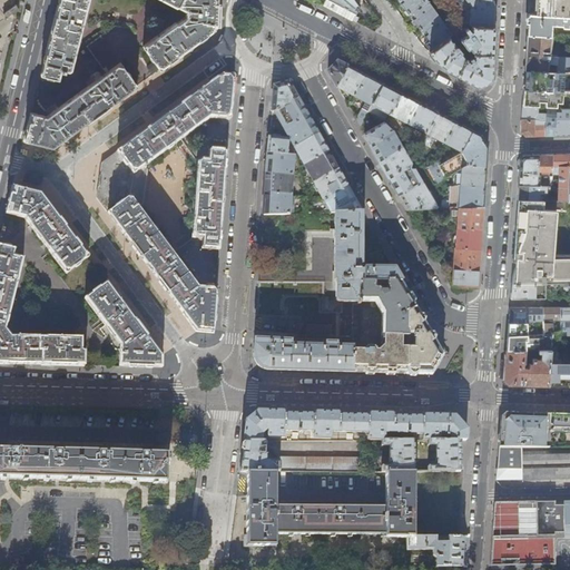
[(59,0),(57,13),(41,75),(42,75),(41,77),(43,79),(49,81),(52,79),(52,77),(60,79),(61,71),(67,72),(67,70),(69,71),(71,70),(88,0),(164,0),(176,6),(177,6),(186,10),(186,17),(177,23),(176,22),(143,47),(154,61),(160,69),(185,50),(208,33),(217,27),(218,7),(218,0),(59,0)]
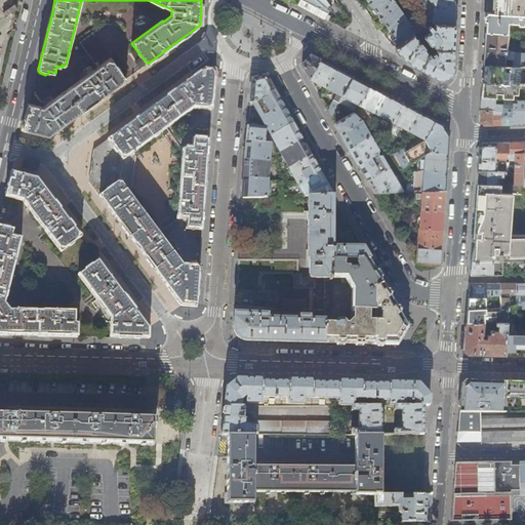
[(299,0),(297,4),(312,11),(325,18),(332,4),(328,0),(299,0)]
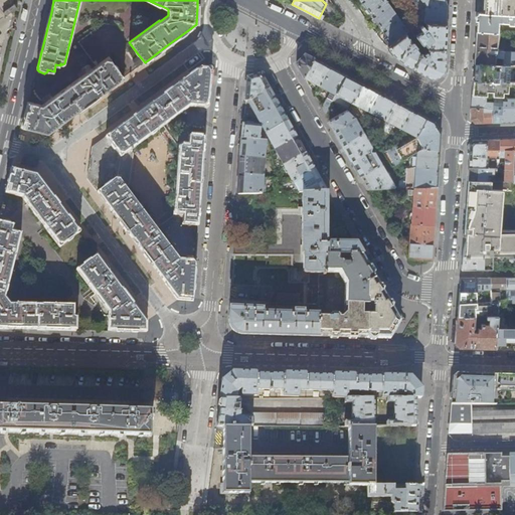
[(359,0),(365,6),(370,14),(387,2),(389,0),(359,0)]
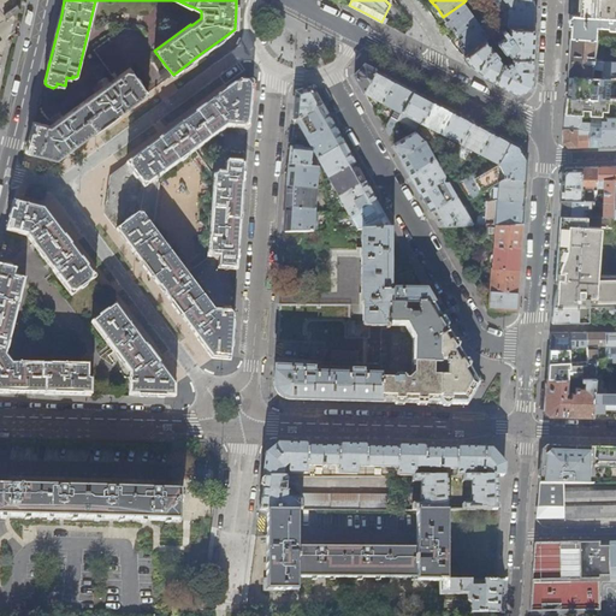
[(487,0),(484,3),(496,33),(503,28),(509,28),(534,29),(534,17),(535,7),(532,0),(487,0)]
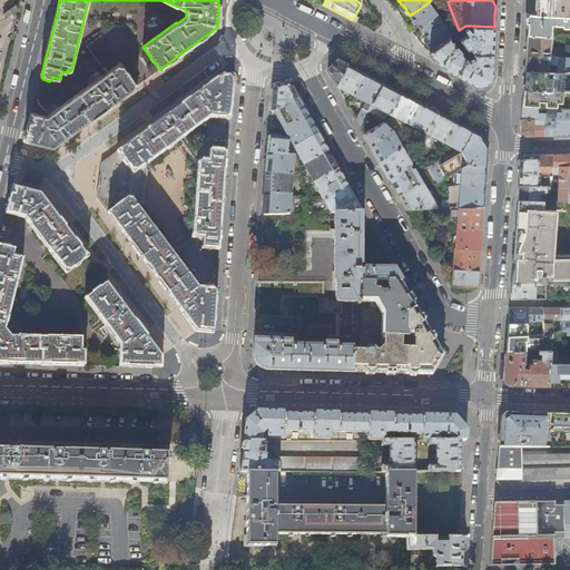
[(569,0),(536,0),(536,15),(569,16),(569,0)]
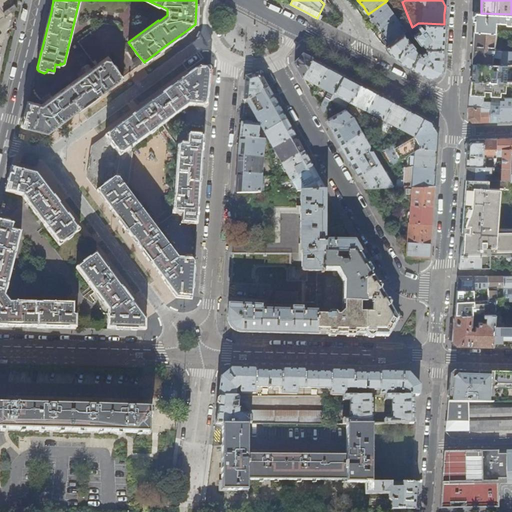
[(20,1),(4,12),(7,15),(19,7),(21,7),(22,1),(20,1)]
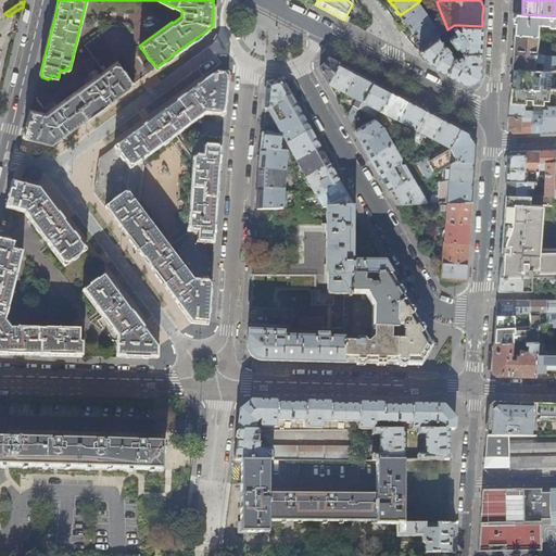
[(418,2),(400,15),(405,23),(412,32),(414,30),(430,19),(418,2)]
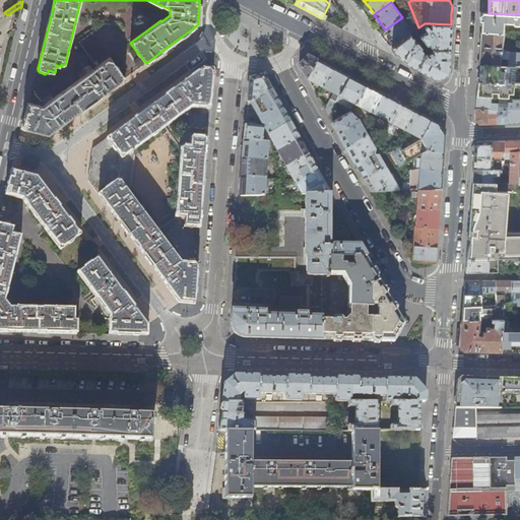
[(519,14),(489,13),(481,13),(481,21),(480,30),(501,33),(502,22),(511,22),(512,24),(519,24),(519,14)]
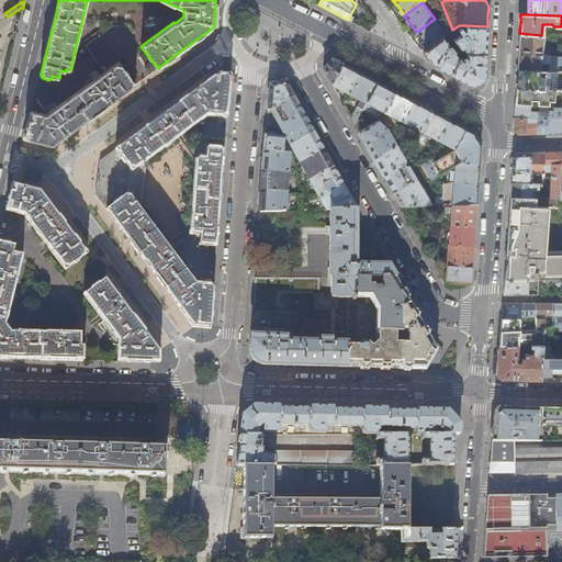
[(435,19),(418,31),(420,33),(417,34),(420,38),(417,41),(418,42),(425,51),(444,36),(447,34),(435,19)]
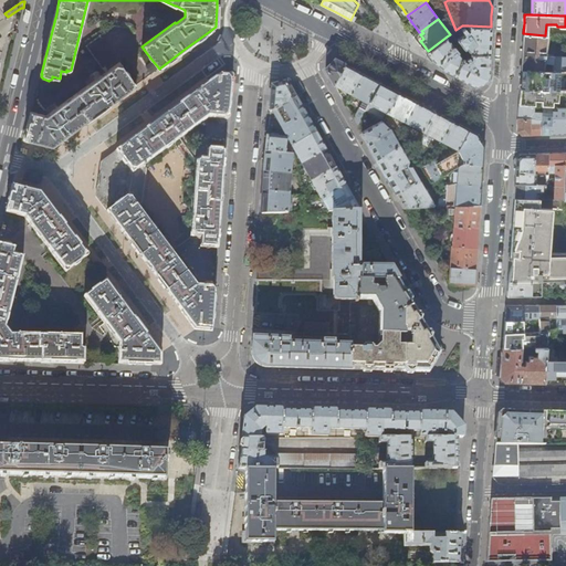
[(489,64),(491,27),(468,25),(468,31),(458,40),(464,50),(467,48),(471,53),(471,60),(471,61),(469,62),(468,61),(463,58),(454,48),(453,46),(447,37),(428,51),(427,51),(430,56),(432,60),(443,69),(475,86),(488,79),(489,64)]
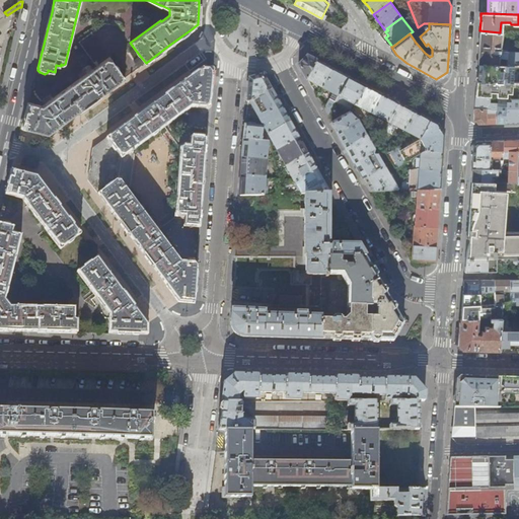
[(500,32),(479,30),(478,47),(477,64),(514,66),(518,66),(518,52),(500,51),(501,36),(505,38),(505,33),(500,32)]
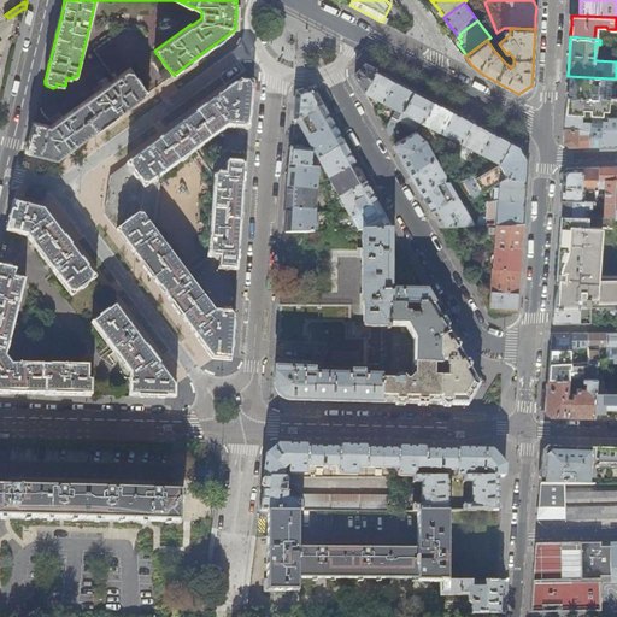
[(364,92),(376,70),(371,68),(365,64),(356,75),(359,82),(364,92)]
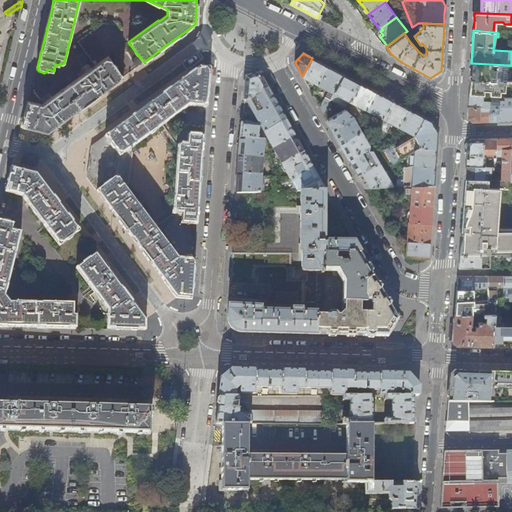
[(132,60),(137,66),(144,62),(138,55),(132,60)]
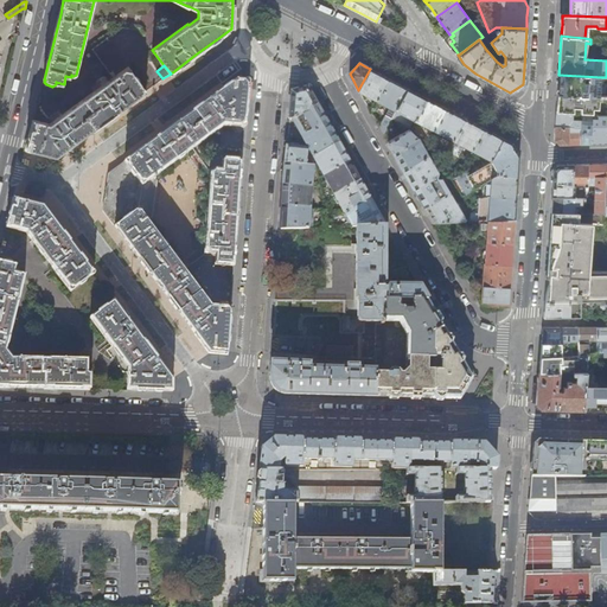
[(26,149),(56,157),(94,129),(116,113),(128,104),(146,90),(128,66),(108,82),(104,77),(102,77),(97,81),(97,82),(101,87),(62,115),(58,112),(50,117),(53,121),(50,123),(33,120),(27,145),(26,149)]
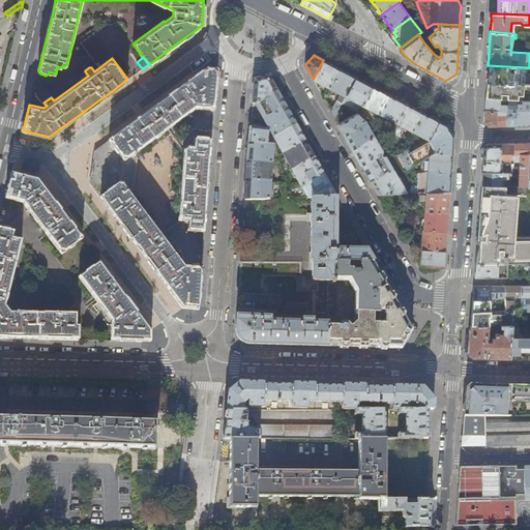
[(331,64),(323,60),(313,79),(314,81),(329,88),(340,68),(331,64)]
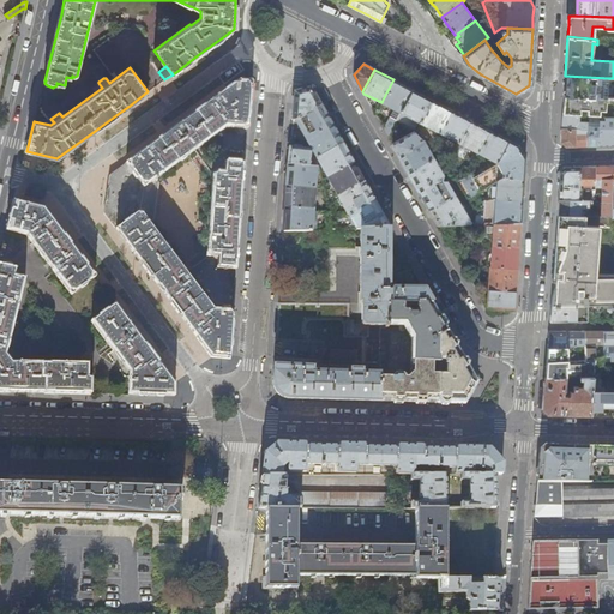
[(608,78),(565,76),(565,85),(564,96),(607,98),(608,78)]
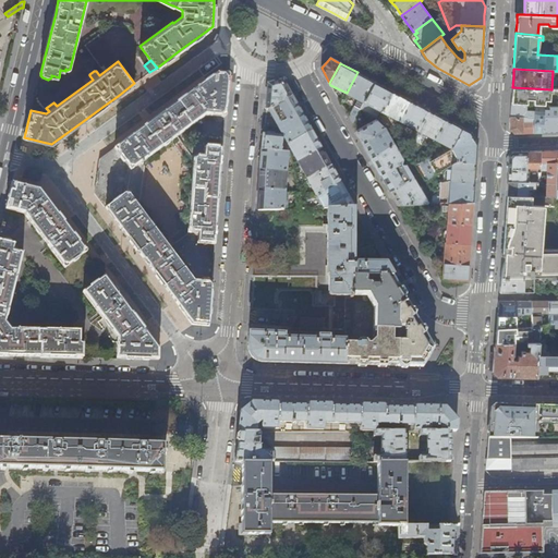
[(365,76),(358,72),(347,93),(364,102),(375,82),(365,76)]
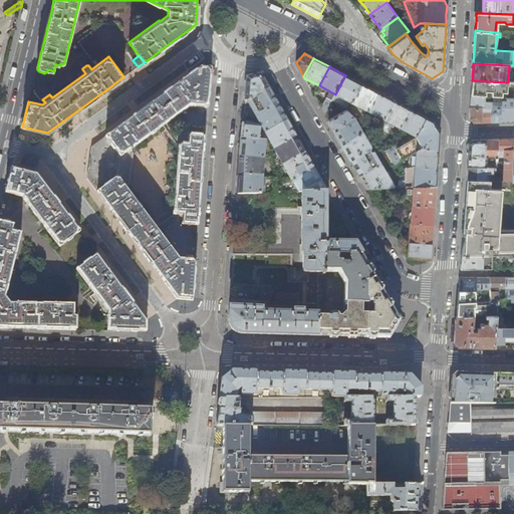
[(178,299),(193,300),(194,277),(194,276),(196,260),(194,260),(195,258),(193,256),(187,256),(185,257),(185,259),(179,259),(124,187),(129,185),(133,154),(132,152),(133,151),(132,150),(190,107),(197,108),(197,110),(199,112),(204,112),(206,111),(206,109),(207,108),(209,87),(211,72),(211,69),(200,68),(164,94),(154,102),(133,117),(92,147),(91,153),(88,174),(87,179),(107,206),(141,249),(167,284),(178,299)]
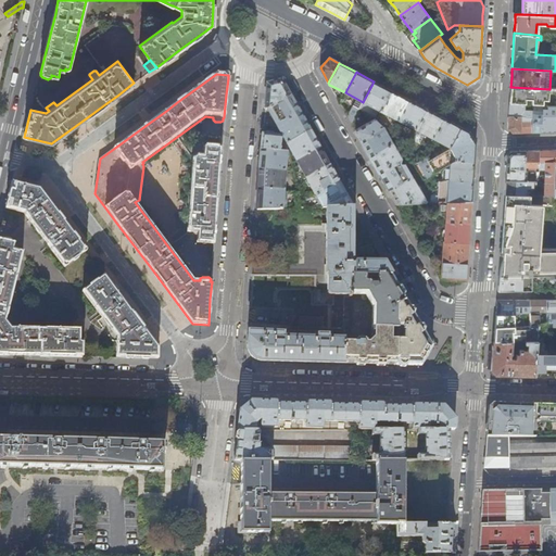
[(266,109),(268,110),(290,97),(286,89),(281,81),(268,85),(267,98),(266,109)]
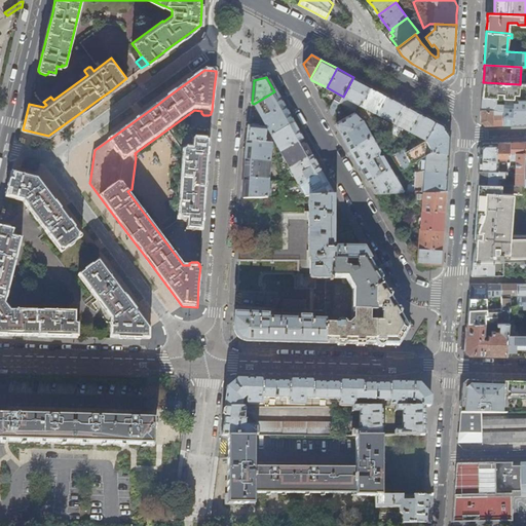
[(361,80),(353,77),(343,97),(360,105),(370,85),(361,80)]
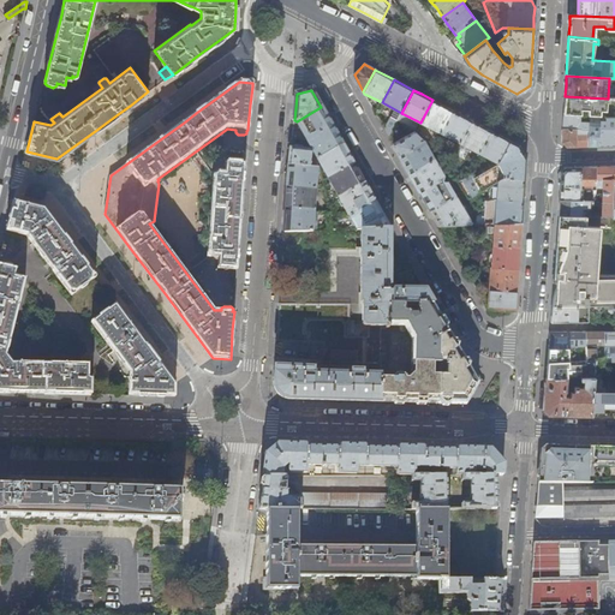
[(614,99),(608,99),(565,96),(565,105),(563,114),(580,115),(590,117),(601,117),(614,118),(614,99)]
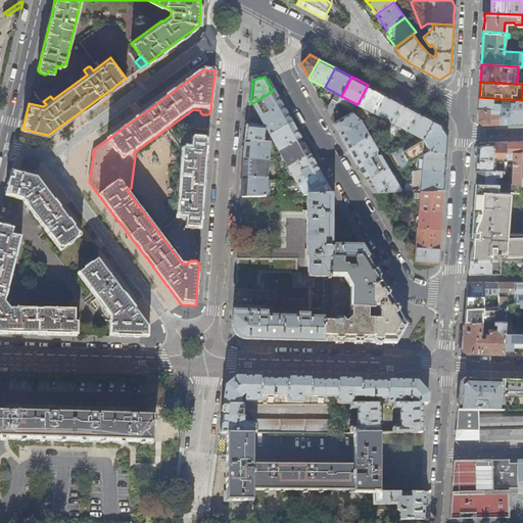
[(371,87),(368,85),(358,104),(353,112),(361,119),(369,123),(374,113),(384,93),(375,89),(371,87)]
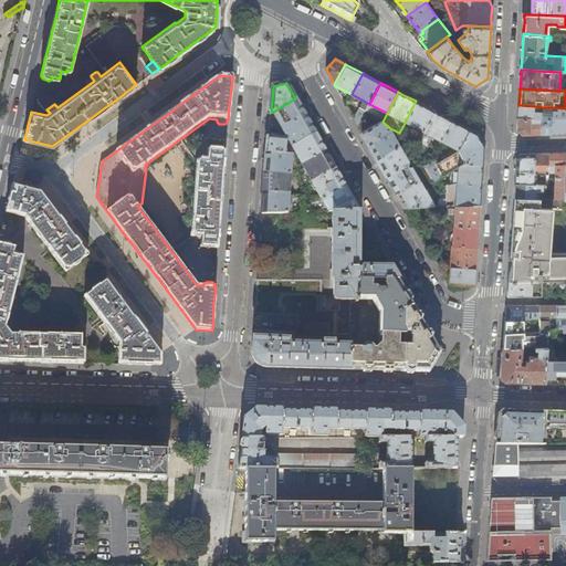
[(295,98),(273,112),(278,118),(279,122),(275,123),(278,126),(281,125),(283,128),(305,116),(300,106),(295,98)]
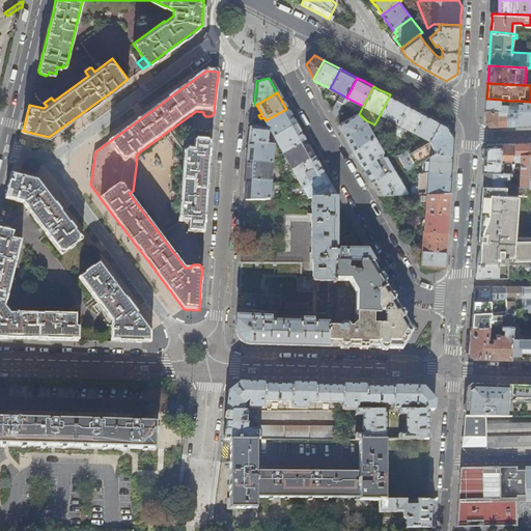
[(397,99),(390,94),(380,115),(396,123),(407,104),(397,99)]
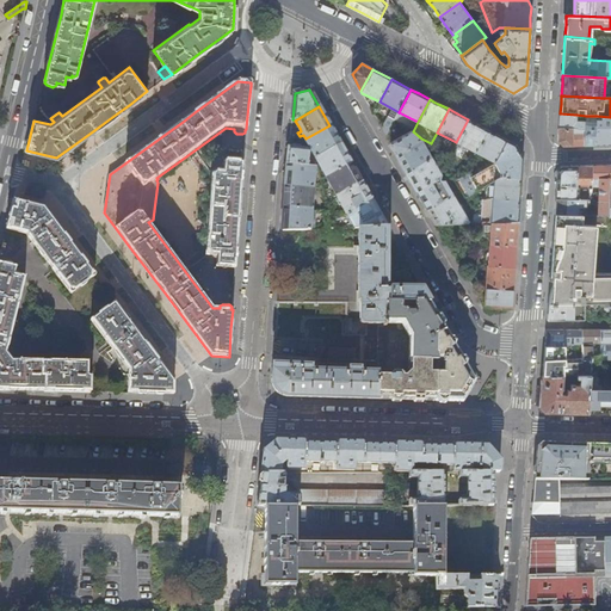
[(586,122),(576,121),(576,115),(560,113),(560,121),(560,128),(586,129),(586,122)]
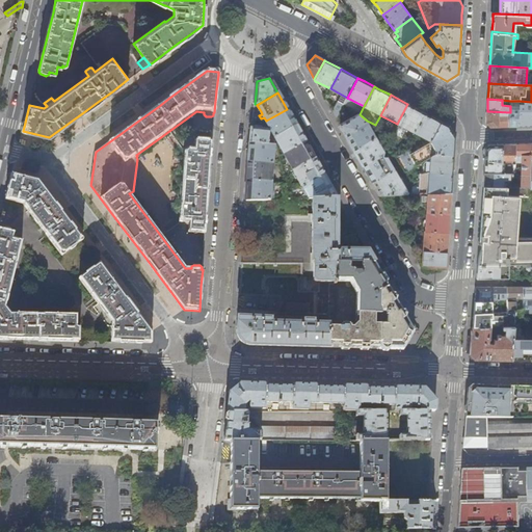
[(333,111),(337,118),(344,104),(338,101),(333,111)]
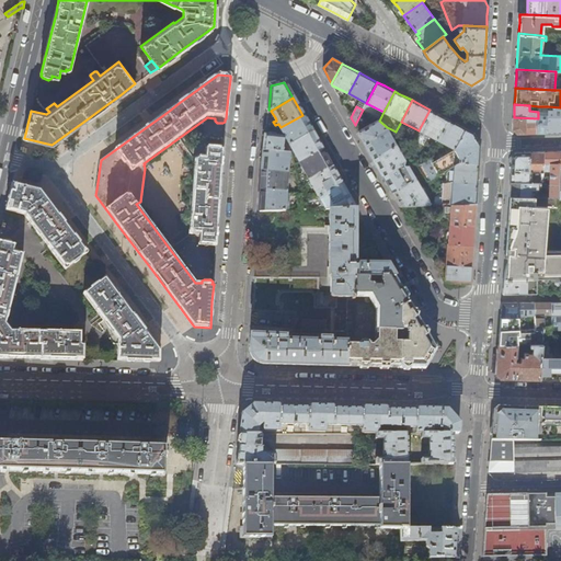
[(538,112),(538,118),(537,133),(542,133),(547,133),(548,106),(538,106),(538,112)]
